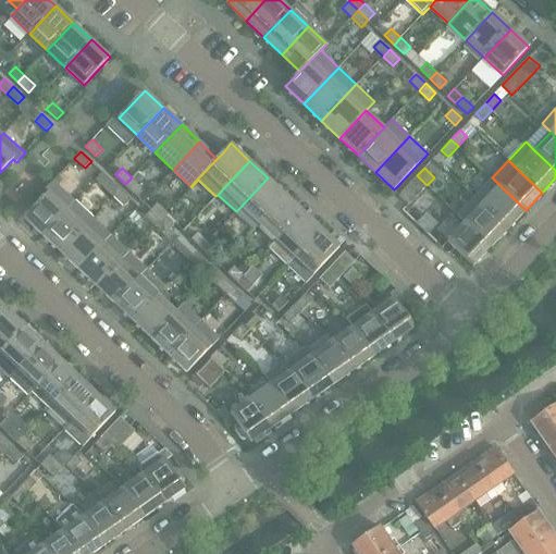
[(114,196),(121,188),(102,172),(96,179),(114,196)]
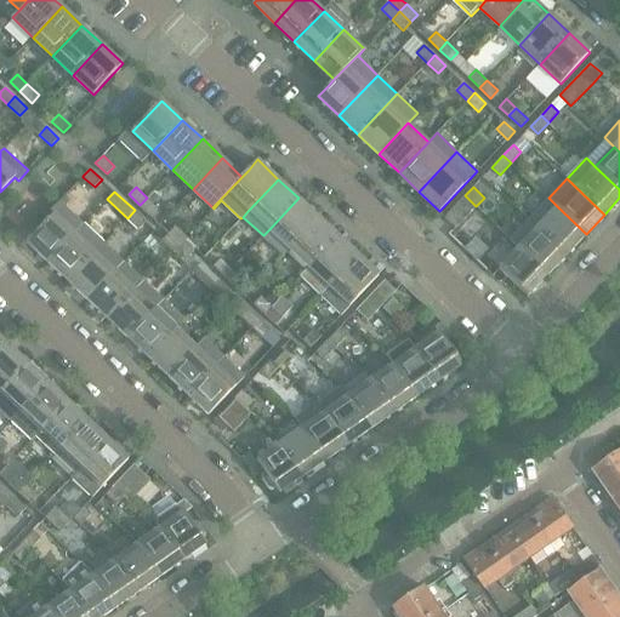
[(445,216),(456,227),(476,206),(465,195),(445,216)]
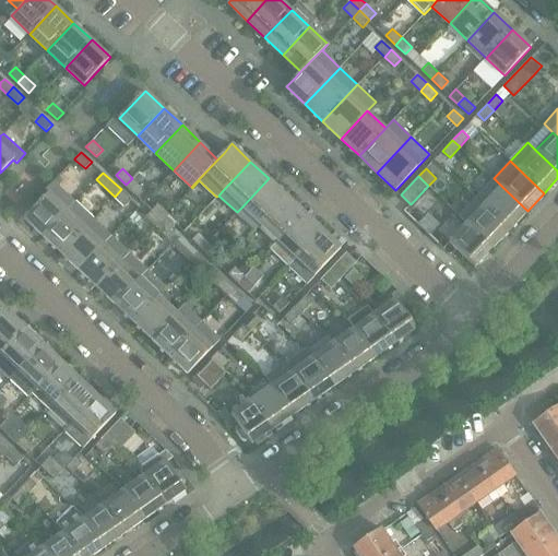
[(132,178),(126,185),(135,194),(142,187),(132,178)]
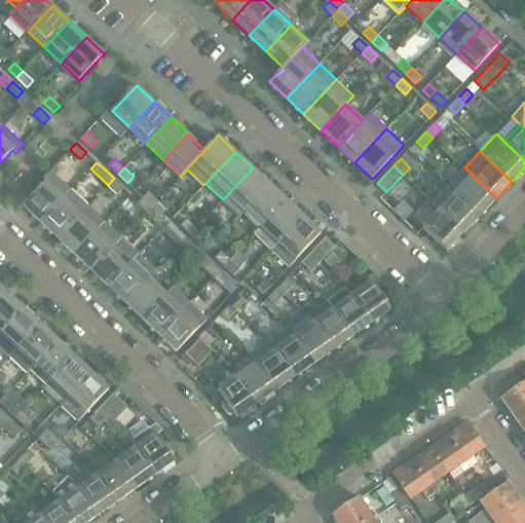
[(253,167),(228,194),(223,199),(239,216),(245,210),(269,184),(253,167)]
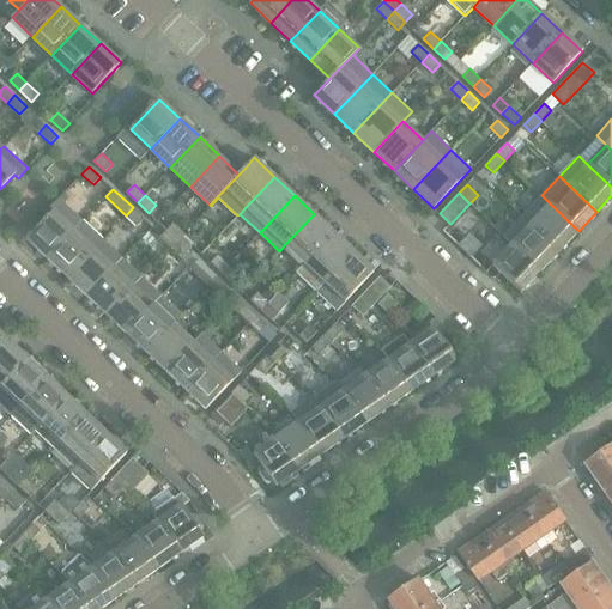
[(47,259),(74,230),(83,220),(59,198),(49,208),(53,211),(26,238),(47,259)]
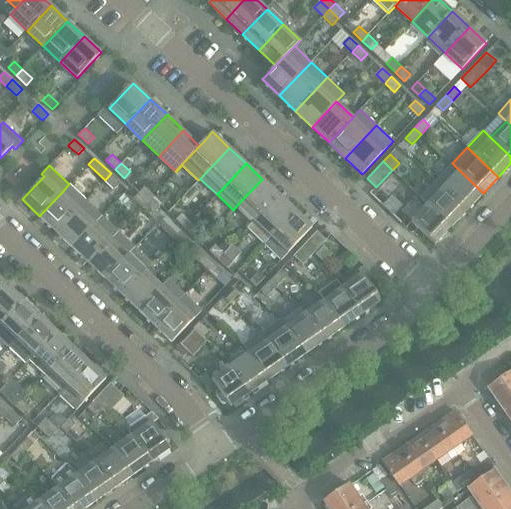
[(459,170),(443,187),(467,210),(483,193),(459,170)]
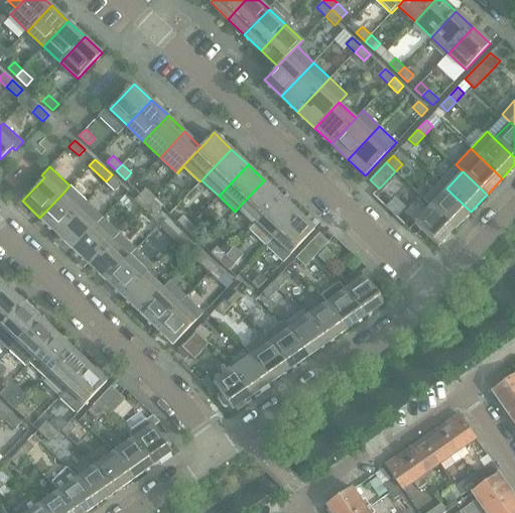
[(112,174),(106,181),(115,190),(121,183),(112,174)]
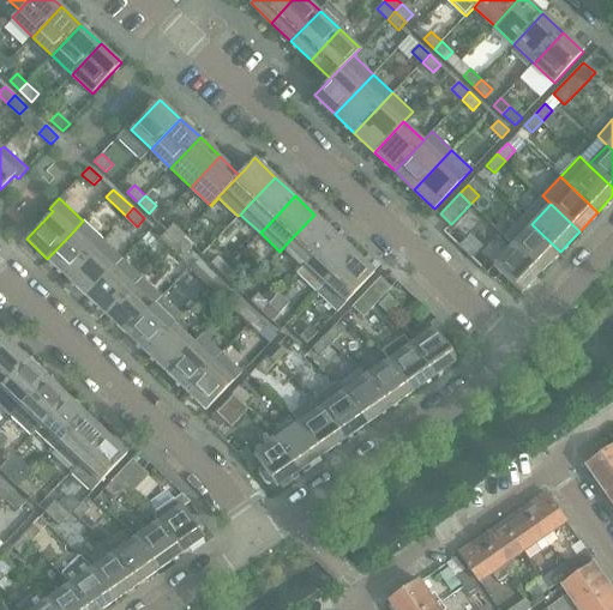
[(286,245),(306,264),(335,234),(314,215),(286,245)]
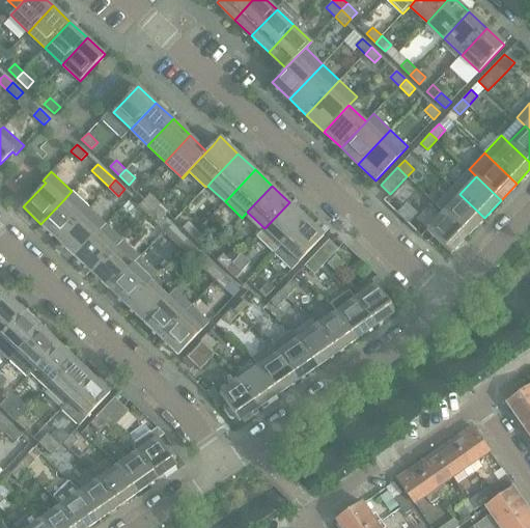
[(64,199),(40,224),(58,240),(89,207),(72,191),(64,199)]
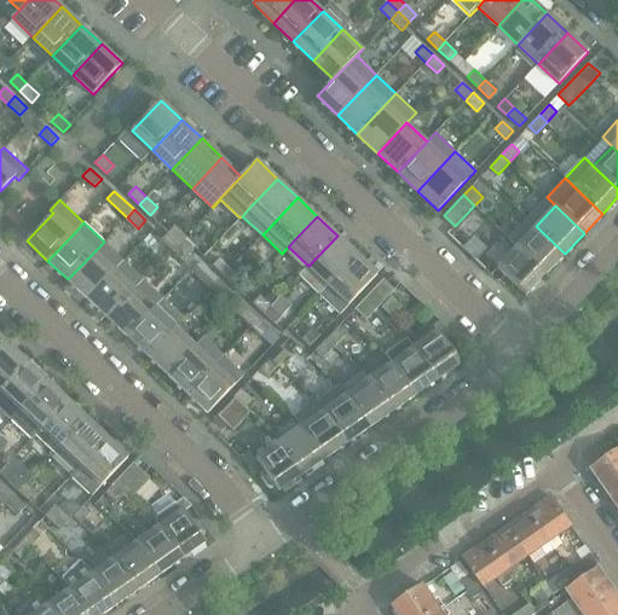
[(175,224),(168,232),(179,242),(186,235),(175,224)]
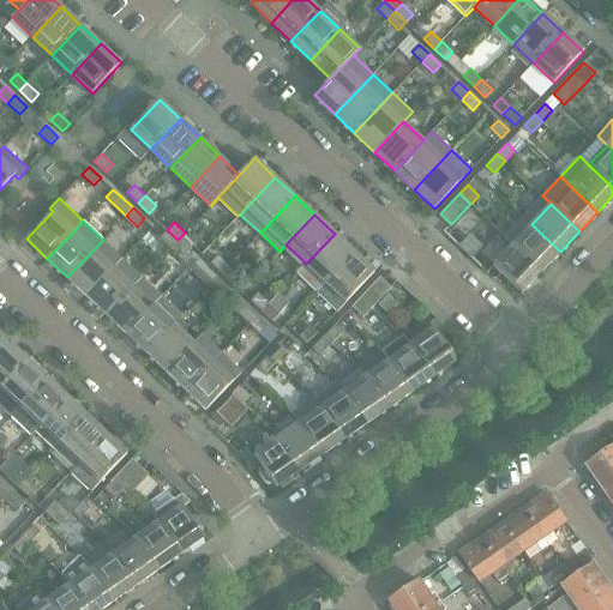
[(532,224),(514,245),(541,271),(560,252),(532,224)]
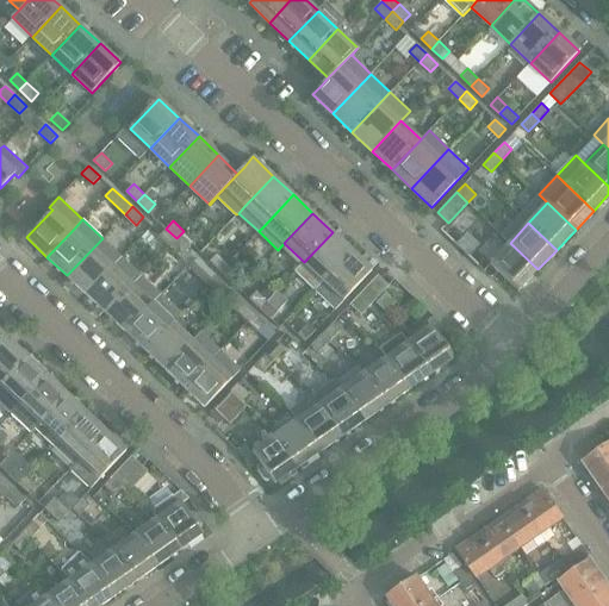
[(166,229),(161,233),(159,236),(169,245),(176,238),(166,229)]
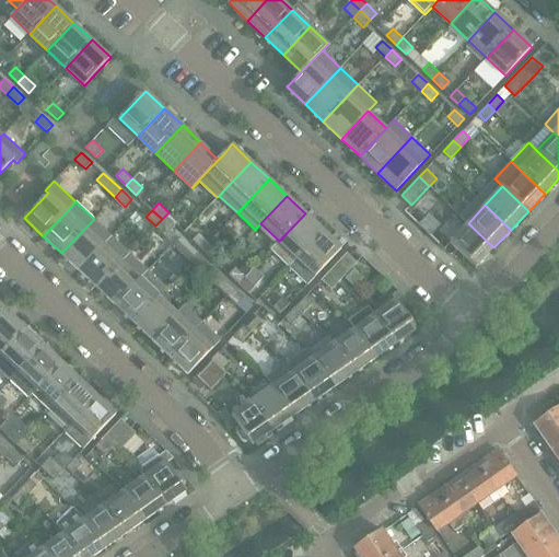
[(172,229),(176,224),(178,222),(169,212),(162,219),(172,229)]
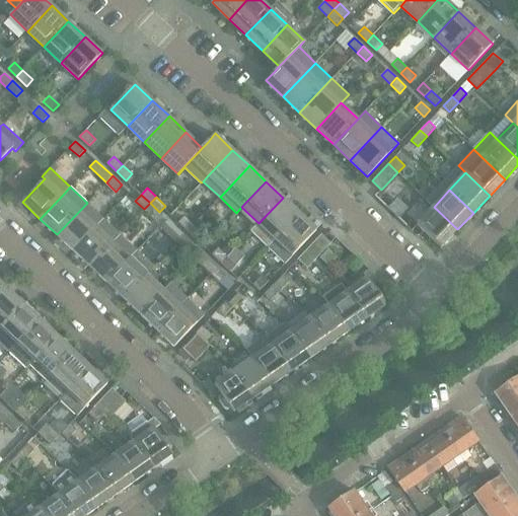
[(283,198),(259,223),(251,231),(268,246),(300,213),(283,198)]
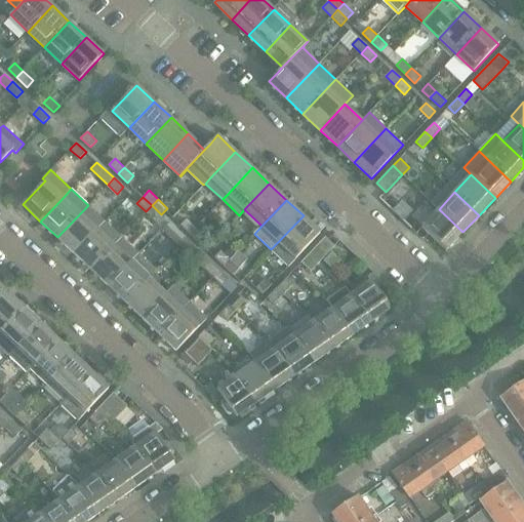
[(88,205),(57,237),(74,253),(105,221),(88,205)]
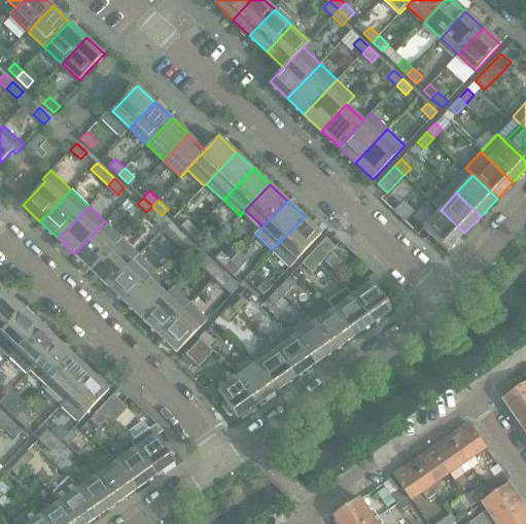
[(155,221),(162,215),(152,206),(146,212),(155,221)]
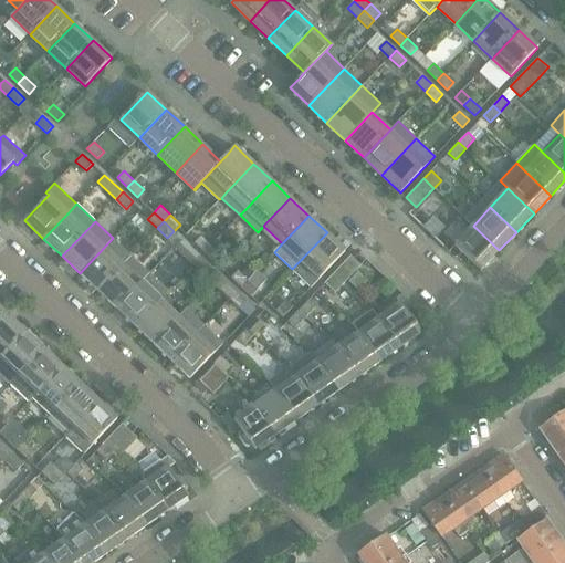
[(499,250),(473,226),(454,244),(481,269),(499,250)]
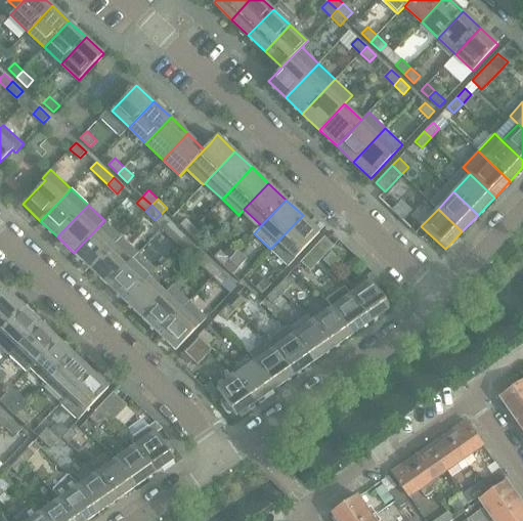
[(289,265),(320,231),(303,215),(270,249),(289,265)]
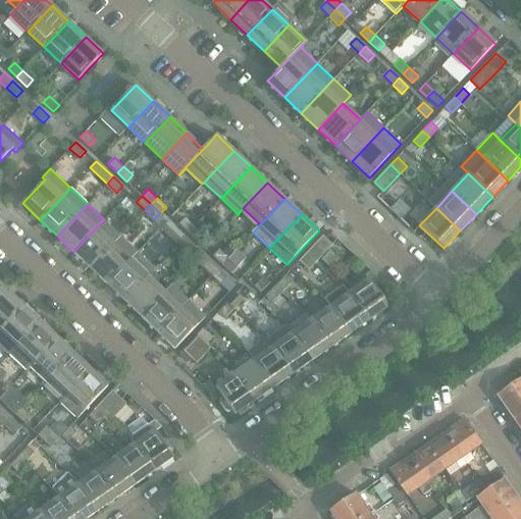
[(186,216),(179,223),(189,231),(195,225),(186,216)]
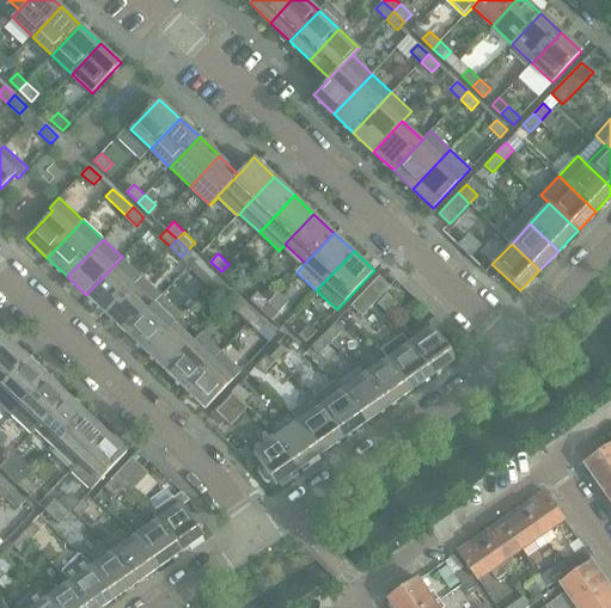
[(122,257),(86,295),(107,314),(142,276),(122,257)]
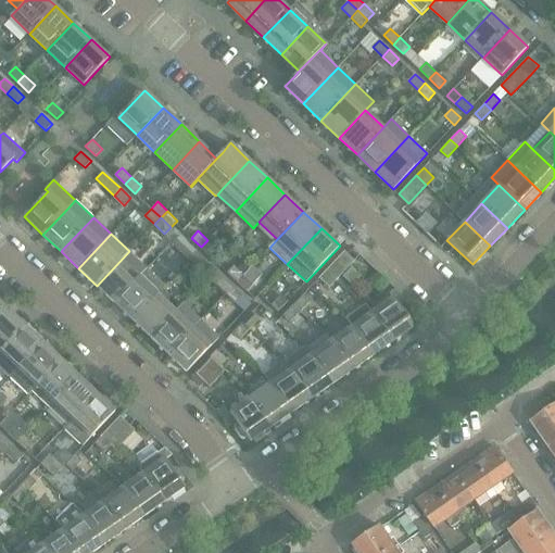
[(217,250),(207,240),(201,247),(211,256),(217,250)]
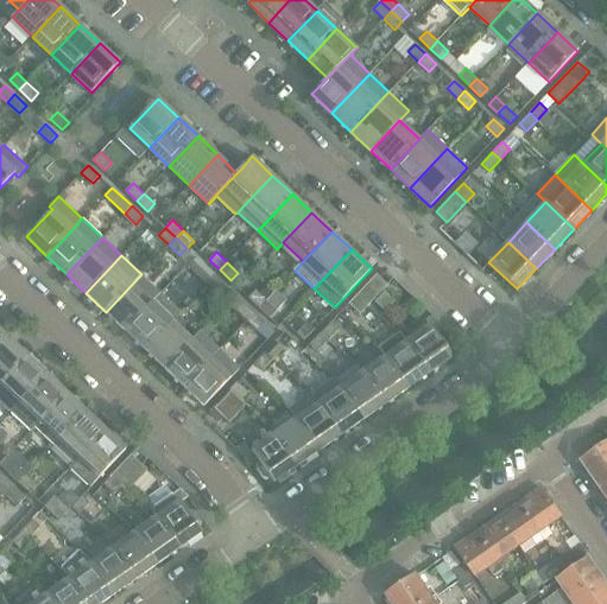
[(197,273),(208,283),(215,275),(204,265),(197,273)]
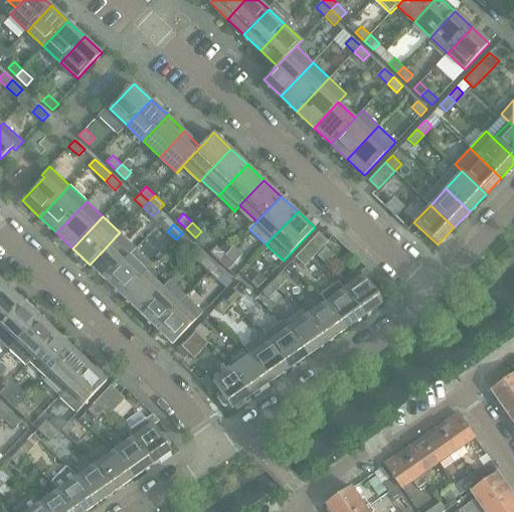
[(120,232),(90,265),(107,280),(137,248),(120,232)]
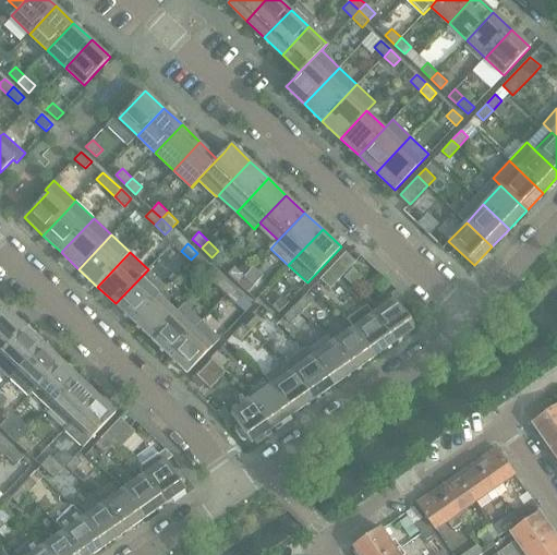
[(338,280),(355,261),(346,252),(327,272),(338,280)]
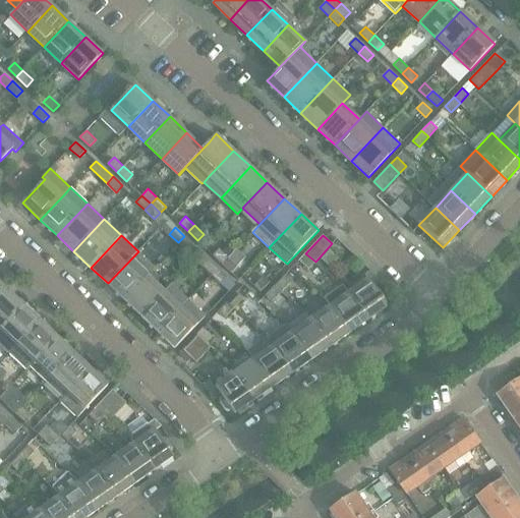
[(200,251),(184,236),(178,242),(194,259),(200,251)]
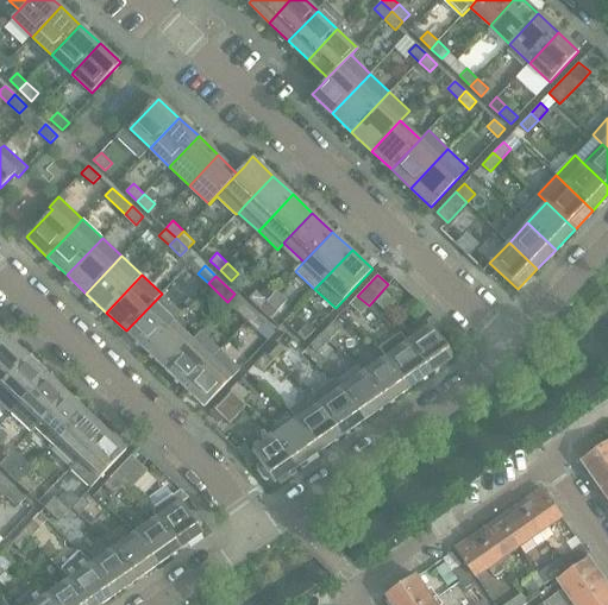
[(256,290),(249,297),(261,308),(268,300),(256,290)]
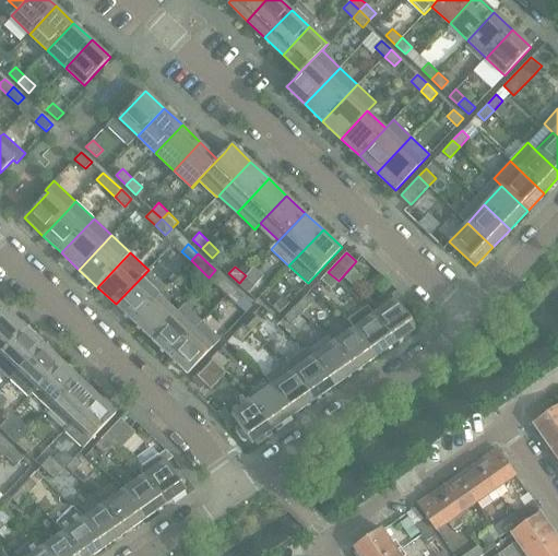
[(133,321),(158,295),(166,286),(149,270),(116,304),(133,321)]
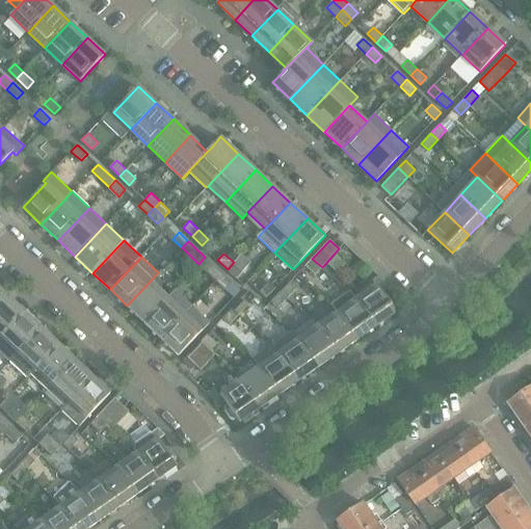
[(222,273),(213,264),(205,257),(198,264),(216,280),(222,273)]
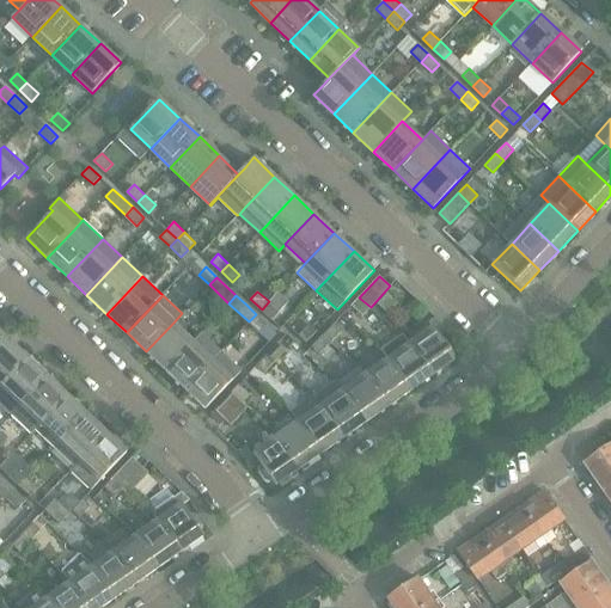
[(390,313),(397,305),(389,296),(380,306),(390,313)]
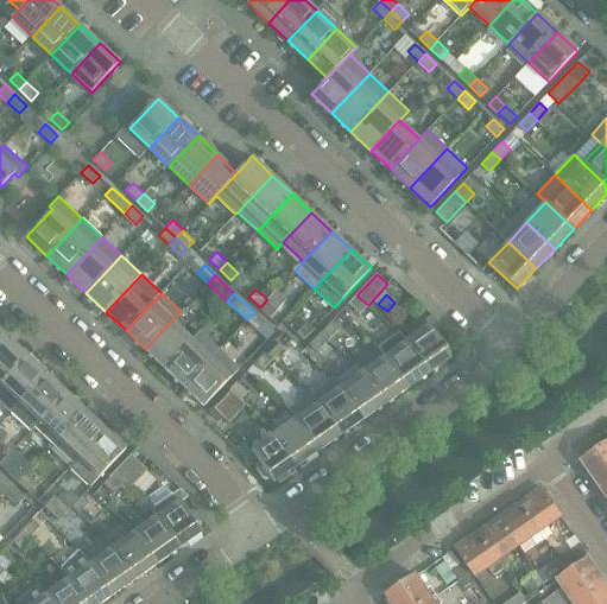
[(360,313),(368,305),(356,296),(349,303),(360,313)]
